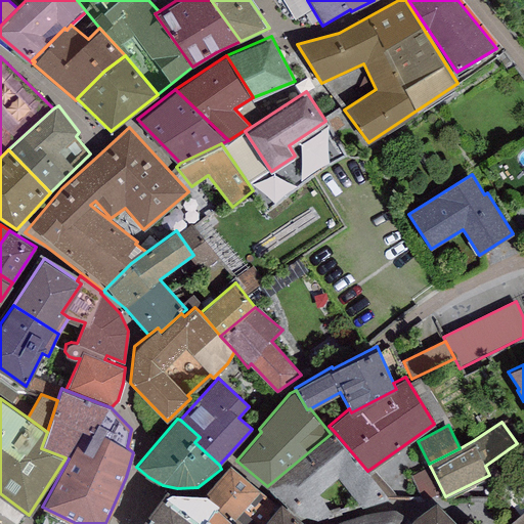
[(331,434),(267,486),(287,504),(301,514),(307,517),(317,521),(333,519),(341,516),(339,509),(329,511),(319,494),(338,479),(362,510),(389,498),(367,471),(334,431),(331,434)]
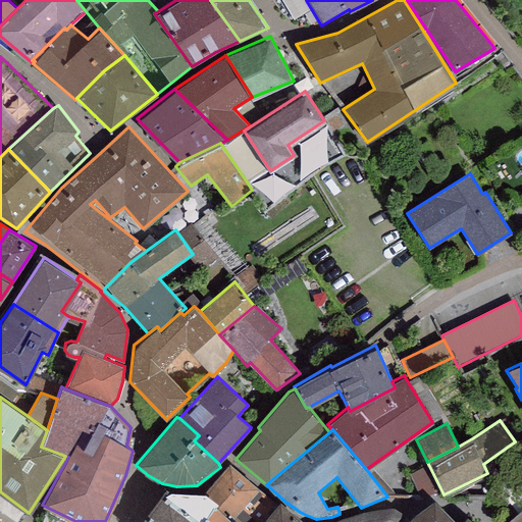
[(264,521),(277,506),(228,464),(204,496),(217,506),(215,509),(230,521),(264,521)]
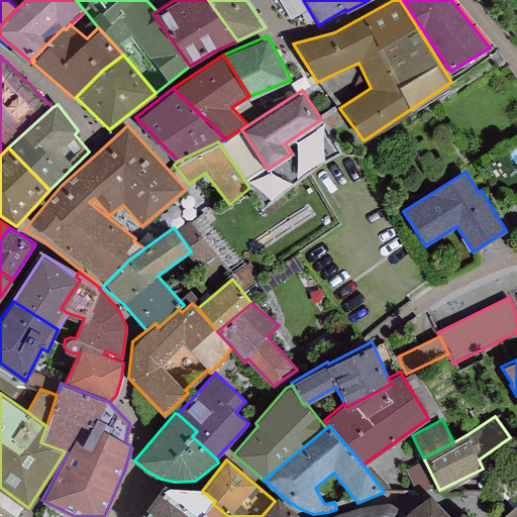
[(405,470),(415,490),(439,490),(424,459),(405,470)]
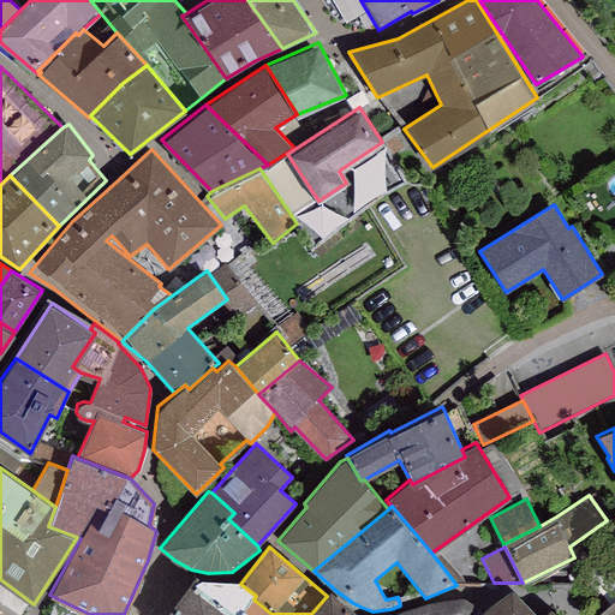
[(256,596),(240,584),(201,583),(195,578),(167,614),(242,614),(254,599),(256,596)]
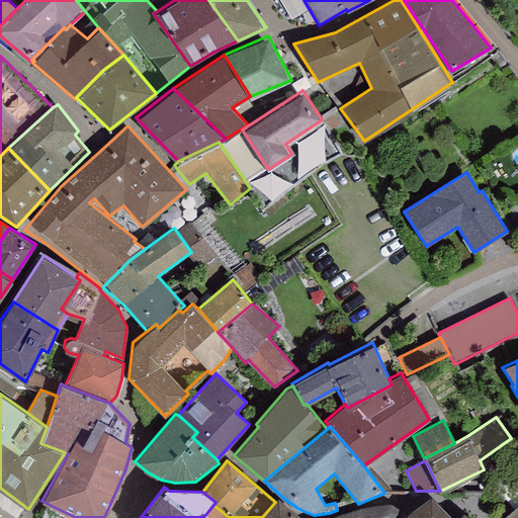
[(451,517),(431,499),(411,513),(407,517),(406,517),(451,517)]
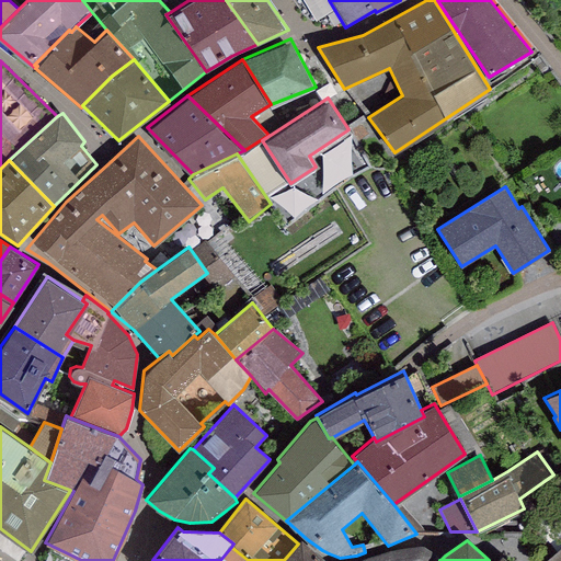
[(323,560),(300,541),(298,544),(284,560),(323,560)]
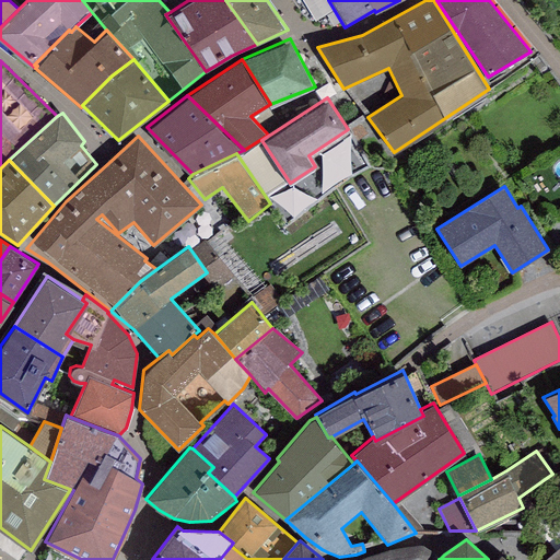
[(361,558),(358,559),(439,559),(440,559),(420,545),(392,549),(361,558)]
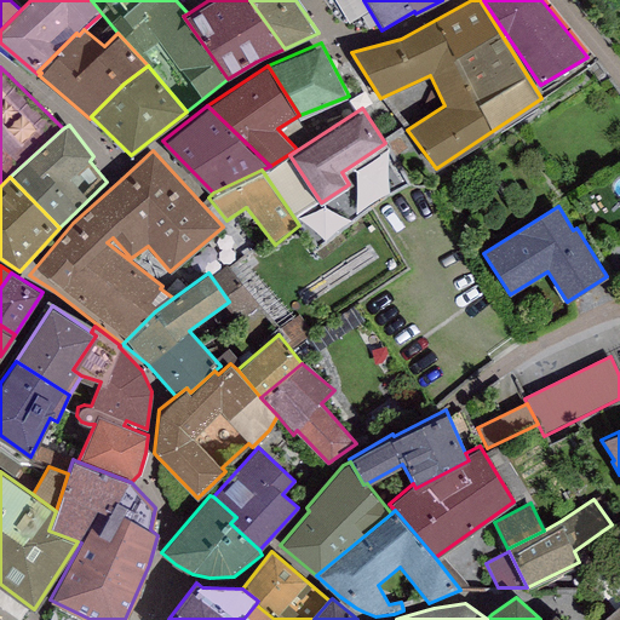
[(274,619),(256,604),(244,619),(274,619)]
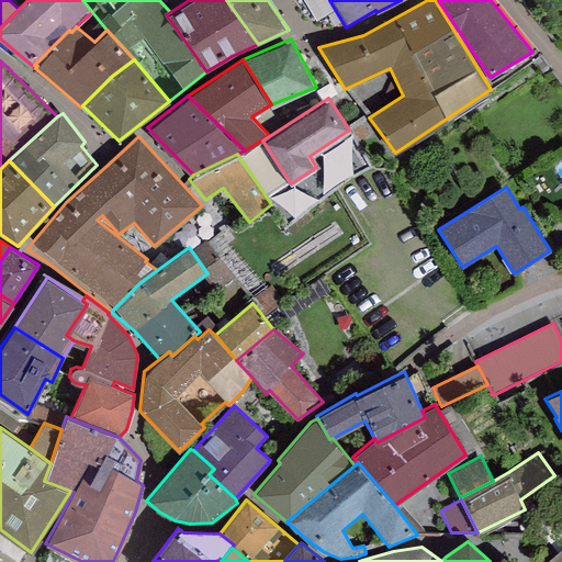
[(561,561),(561,551),(547,561),(561,561)]
